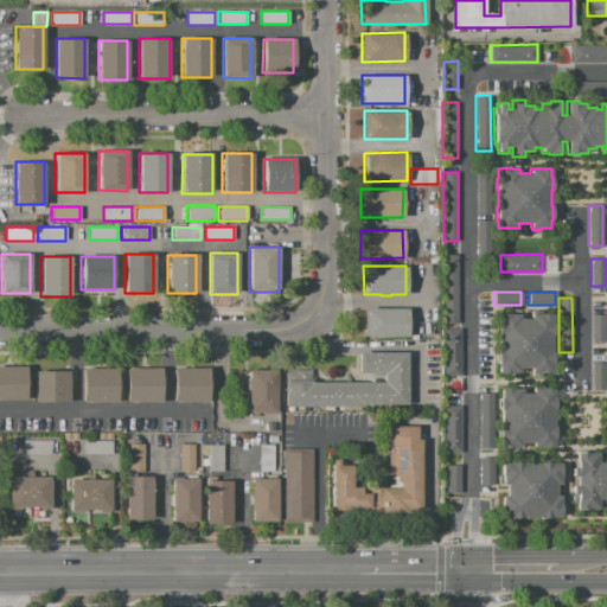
[(365,336),(364,307),(407,307),(407,336),(365,336)]
